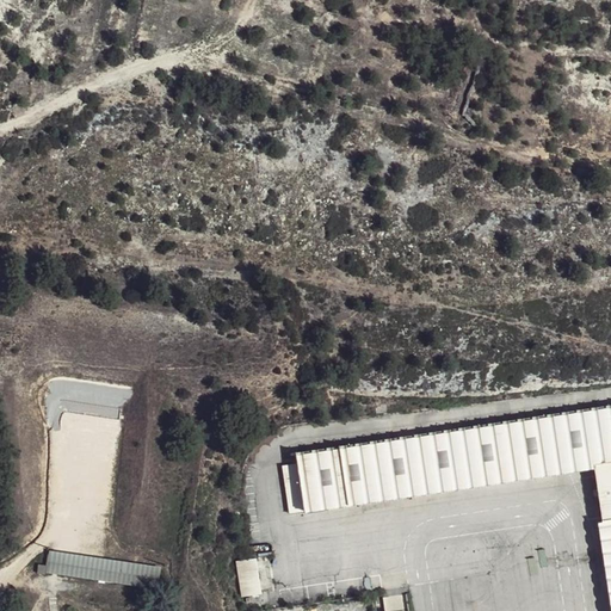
[(610,408),(301,454),(309,506),(610,461),(610,408)]
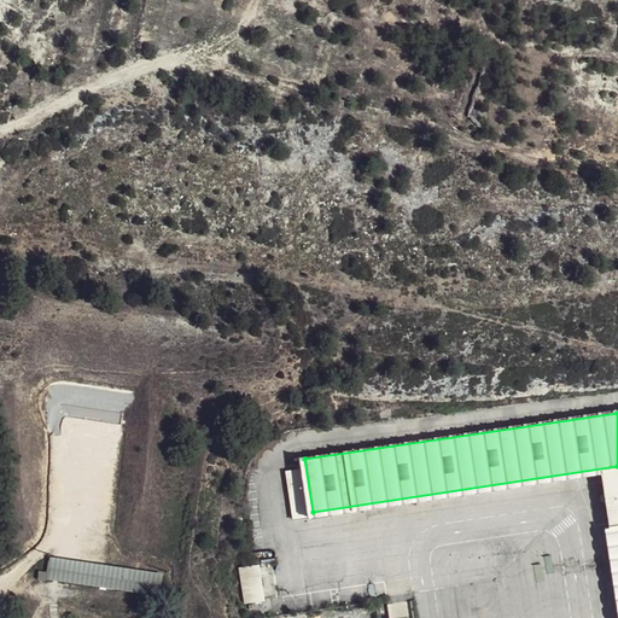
[(179,503),(58,488),(56,520),(174,535),(179,503)]
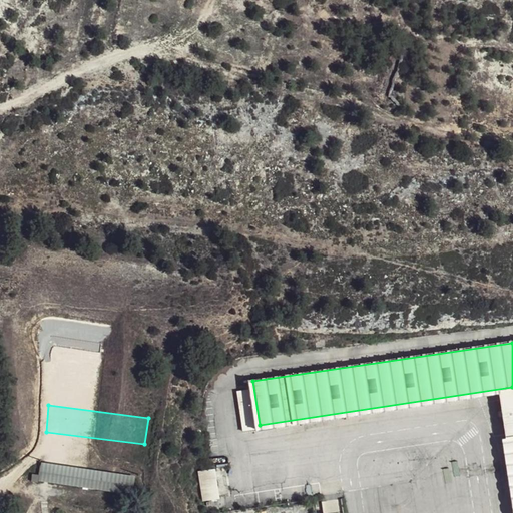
[(512,439),(502,441),(512,510),(512,439)]
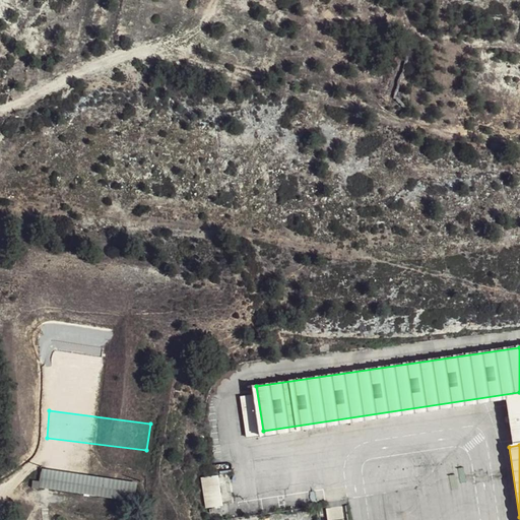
[(134,497),(136,477),(41,467),(39,486),(134,497)]
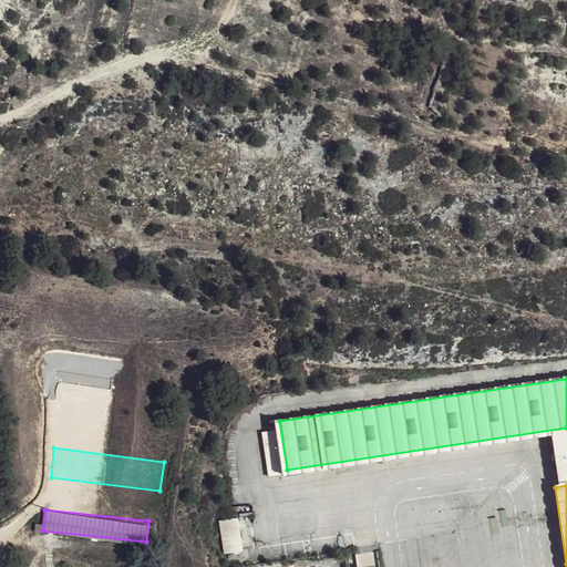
[(223,554),(244,550),(237,516),(217,519),(223,554)]
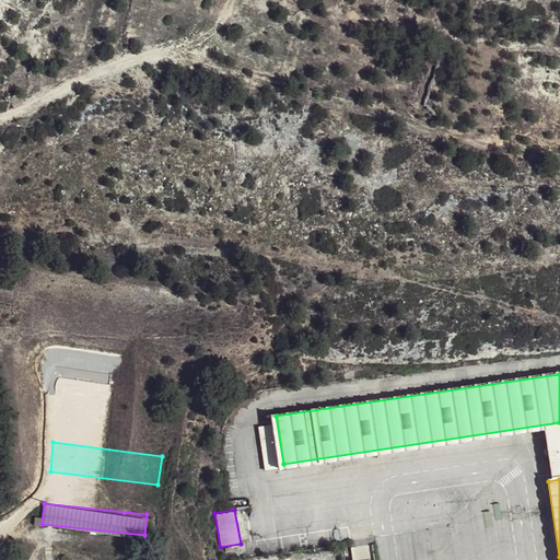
[(358,559),(374,559),(373,544),(357,546),(358,559)]
